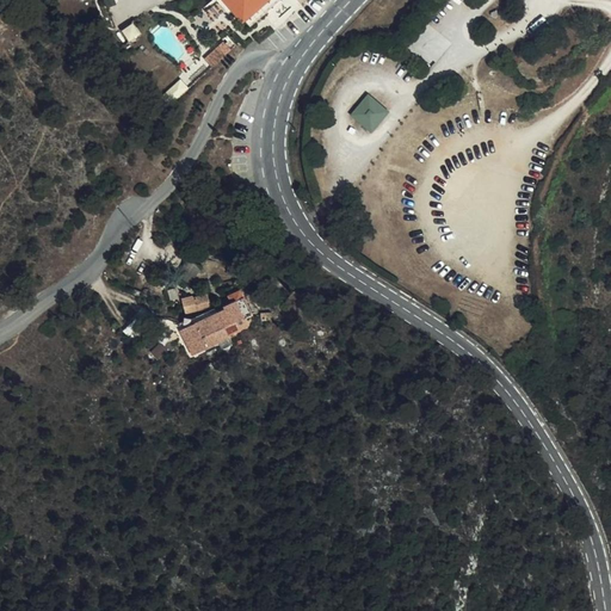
[(226,0),(251,29),(266,16),(260,8),(269,0),(226,0)]
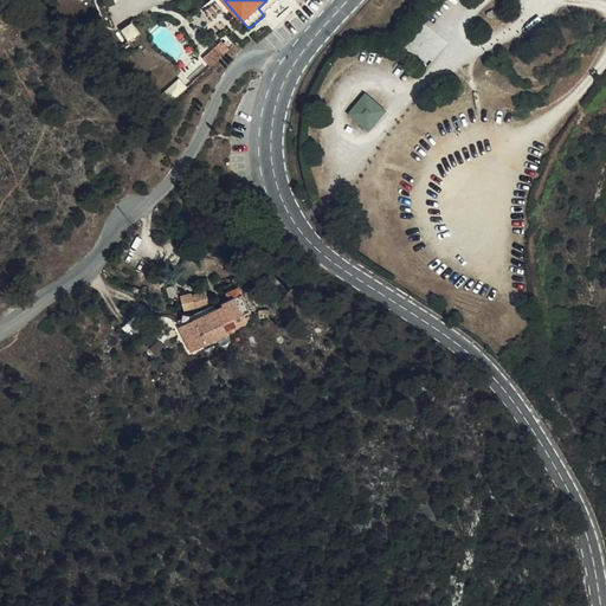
[(129,38),(139,32),(133,23),(123,27),(129,38)]
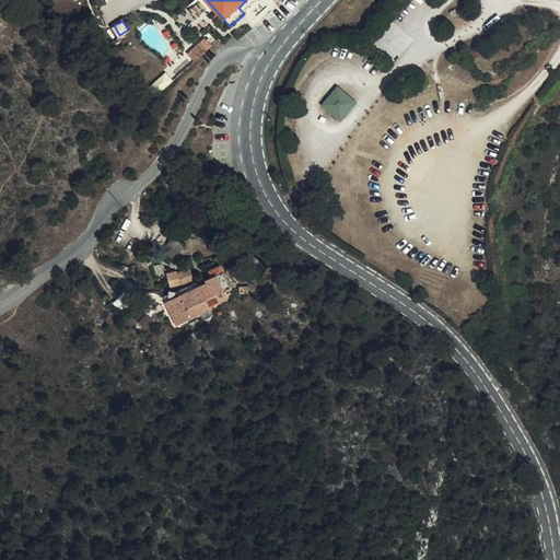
[(336,83),(321,104),(341,119),(357,98),(336,83)]
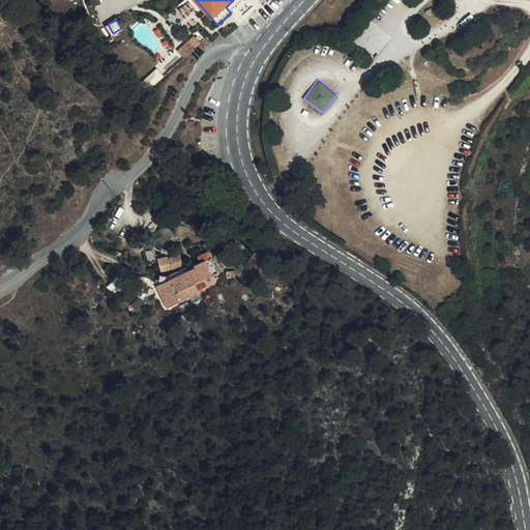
[(196,267),(159,290),(167,303),(171,301),(175,307),(202,291),(201,290),(217,278),(213,274),(218,270),(206,252),(198,257),(201,261),(195,266),(196,267)]
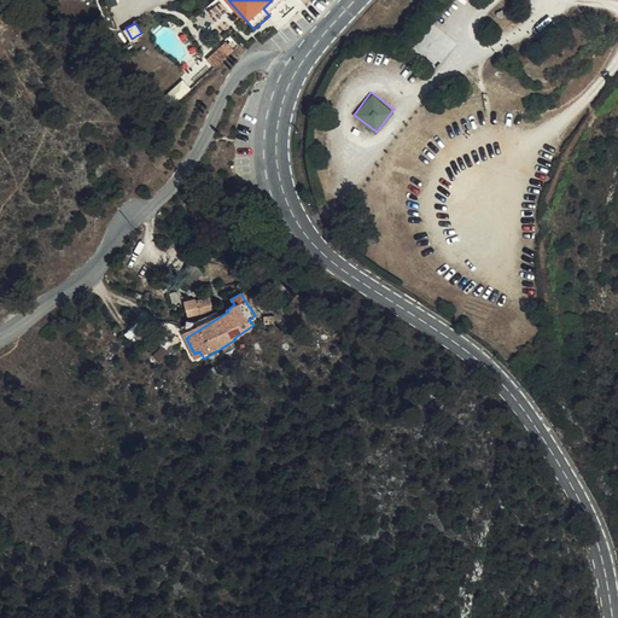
[(185,307),(187,320),(202,318),(210,315),(214,313),(209,301),(198,304),(194,303),(186,305),(185,307)]
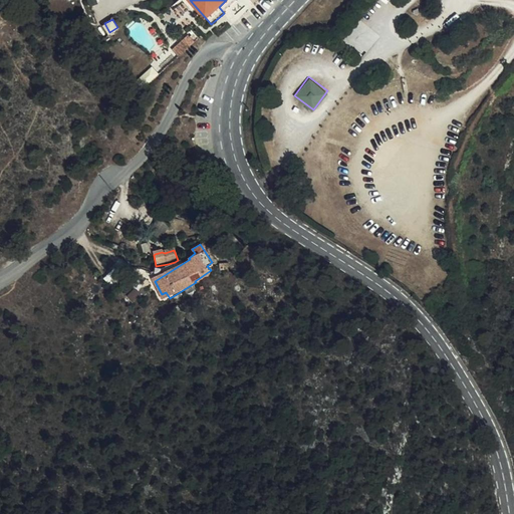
[(119,253),(110,251),(107,265),(115,267),(119,253)]
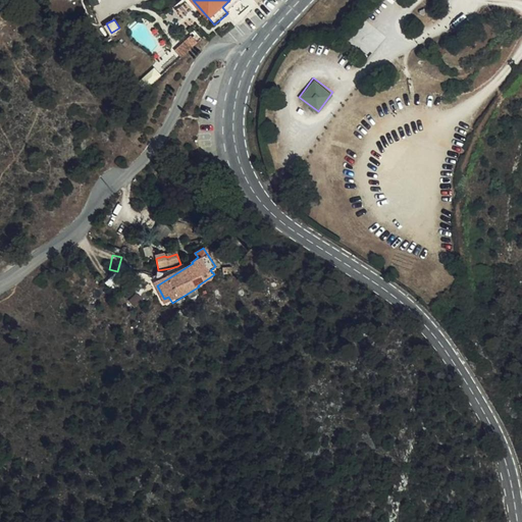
[(235,267),(232,263),(223,265),(225,273),(231,271),(235,267)]
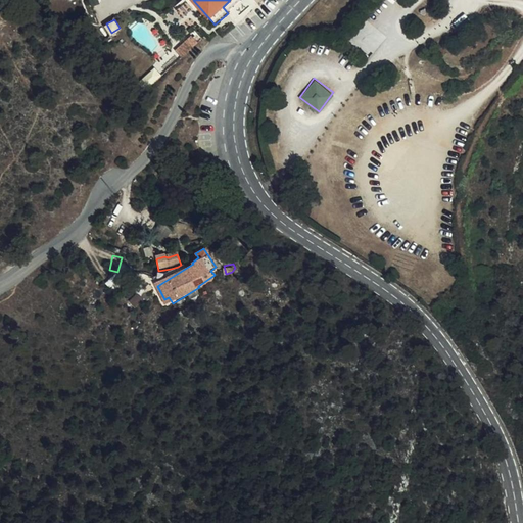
All buildings are outlined.
